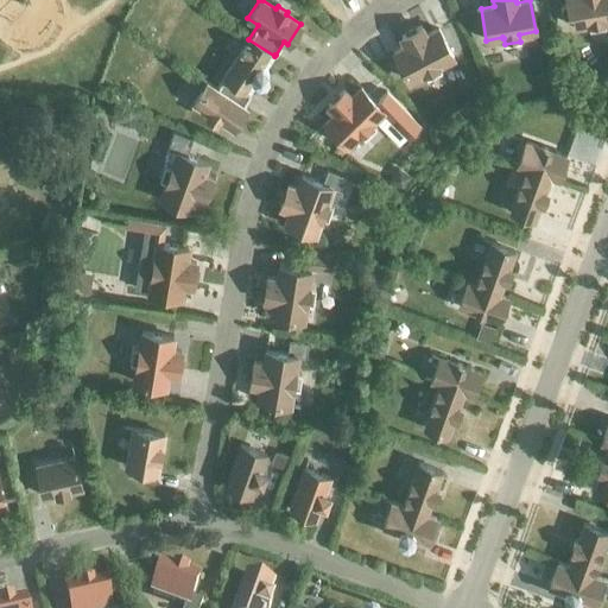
[(607,0),(567,0),(567,2),(563,2),(561,7),(562,16),(565,18),(570,18),(571,26),(588,23),(588,24),(589,30),(606,27),(605,20),(607,19),(607,0)]
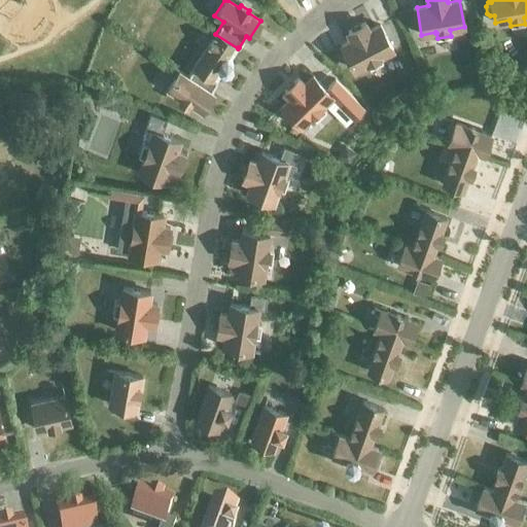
[(366,63),(370,68),(382,62),(380,56),(392,49),(380,25),(369,31),(364,23),(348,32),(352,39),(341,45),(354,70),(366,63)]
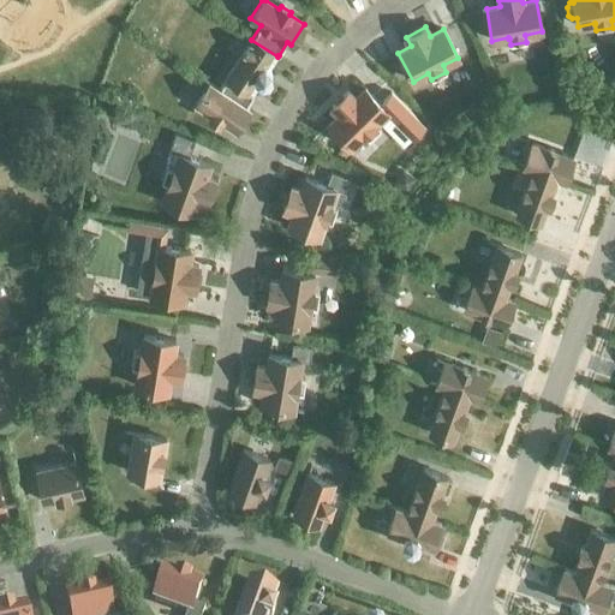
[(269,67),(278,57),(251,40),(228,76),(254,93),(261,81),(268,79),(272,73),(269,67)]
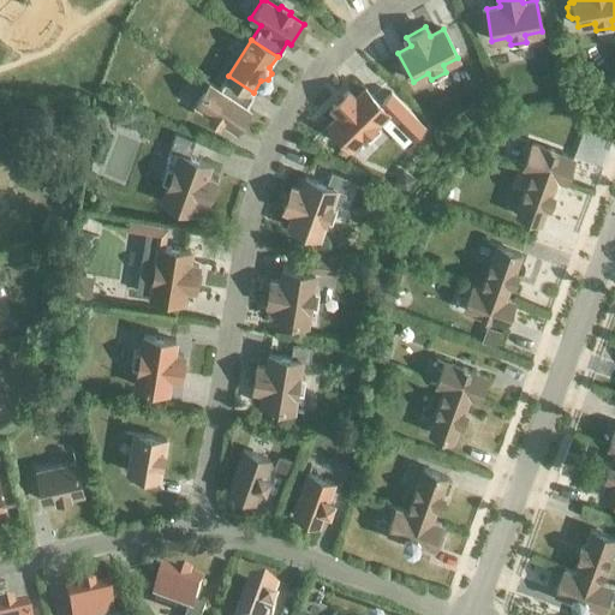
[(254,93),(228,76),(219,89),(209,83),(196,103),(212,113),(209,115),(219,123),(221,120),(236,130),(249,109),(245,107),(254,94),(254,93)]
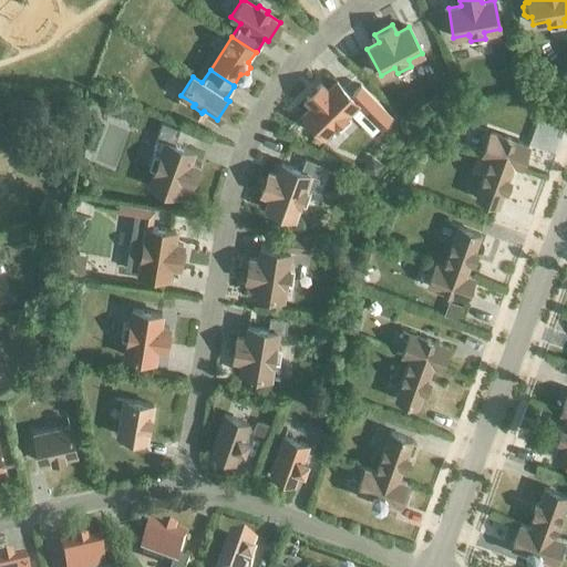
[(312,105),(302,114),(323,135),(334,124),(340,130),(351,119),(347,114),(347,113),(357,103),(380,126),(391,116),(360,85),(350,95),(337,81),(327,91),(320,83),(306,99),(312,105)]
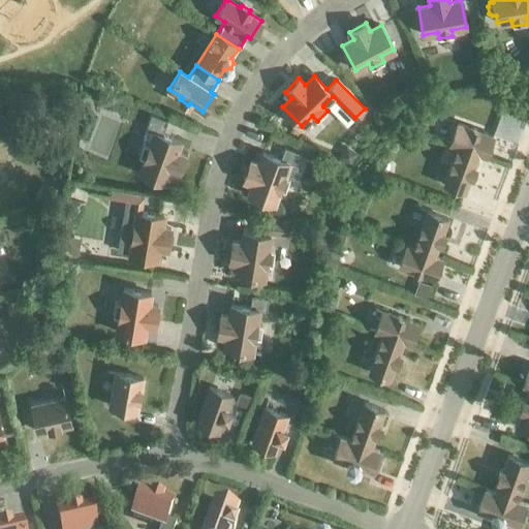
[(509,94),(519,97),(522,88),(512,84),(509,94)]
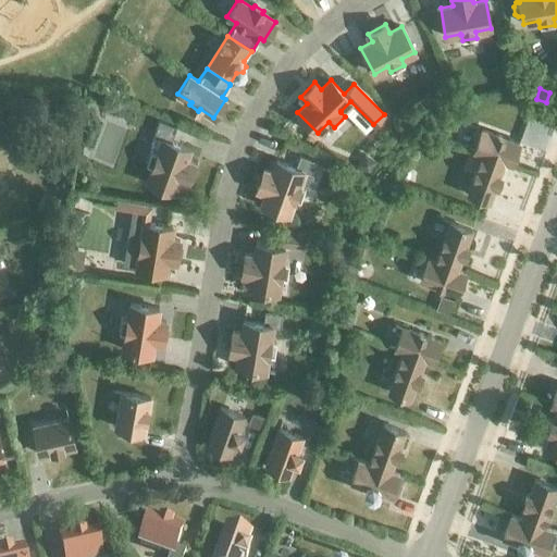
[(189,148),(171,141),(176,127),(160,121),(155,135),(162,138),(157,152),(151,151),(146,165),(151,168),(147,182),(174,192),(178,180),(187,183),(194,163),(185,160),(189,148)]
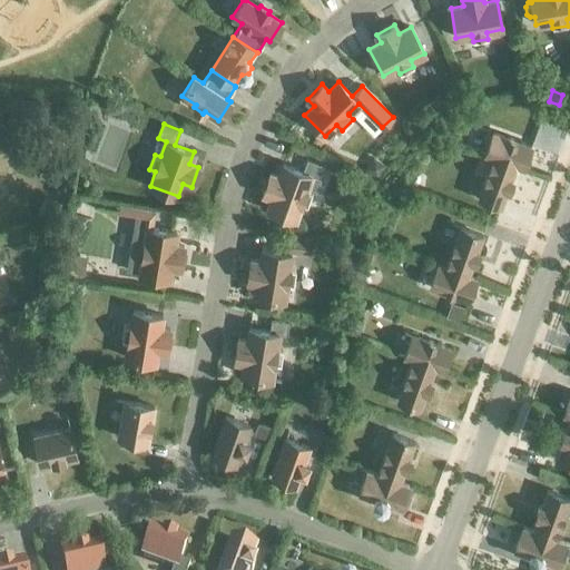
[(514,164),(514,165),(523,168),(531,147),(492,133),(484,154),(493,157),(514,164)]
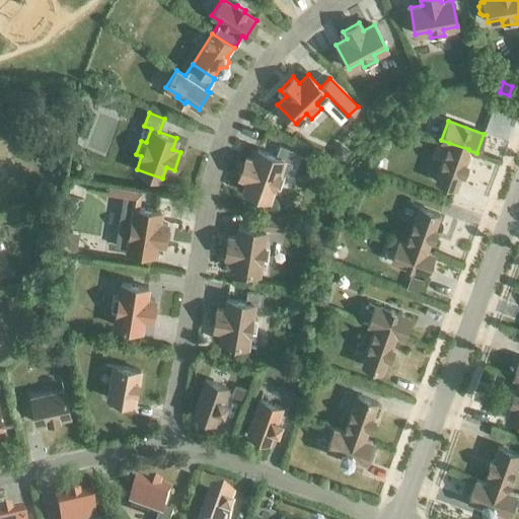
[(340,143),(331,153),(343,161),(350,150),(340,143)]
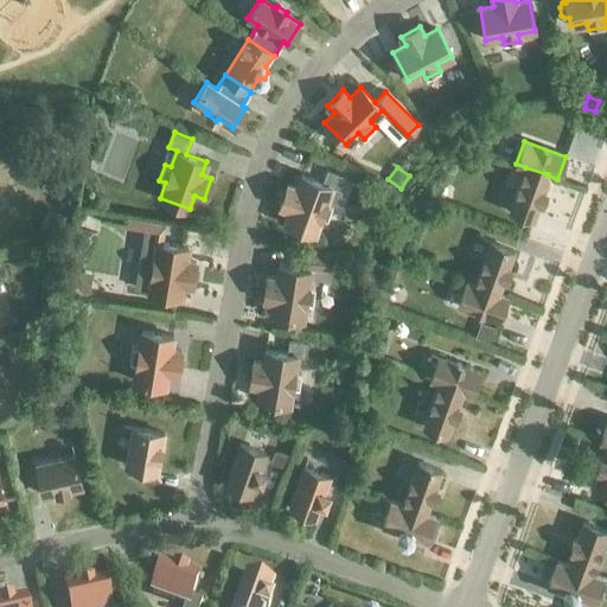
[(543,191),(548,176),(548,174),(525,167),(510,210),(532,218),(538,202),(542,203),(545,192),(543,191)]
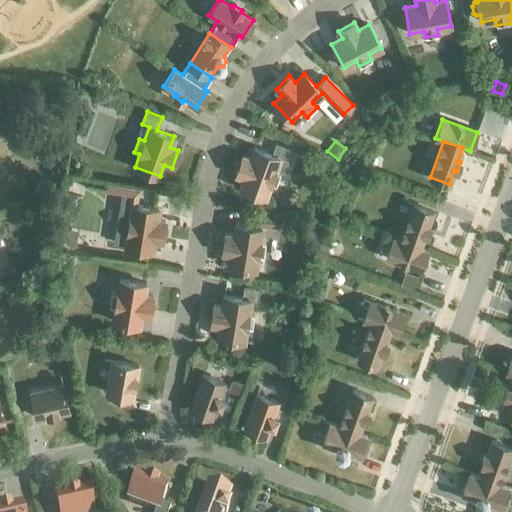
[(275,170),(279,157),(287,160),(290,149),(275,144),(272,154),(254,148),(250,159),(242,156),(235,174),(244,177),(240,188),(265,197),(270,184),(275,185),(280,173),(275,171),(275,170)]
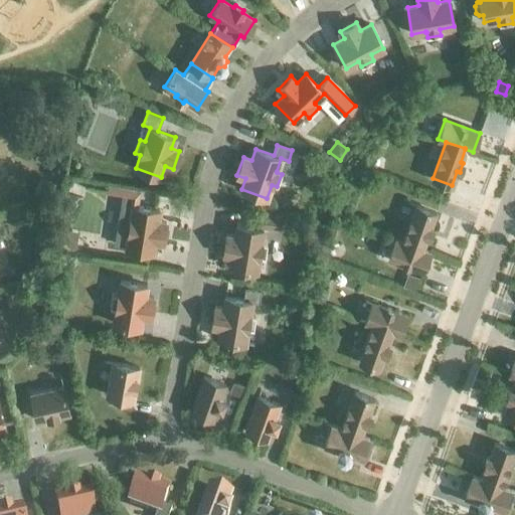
[(137,205),(140,190),(123,187),(113,185),(112,192),(117,192),(122,193),(114,244),(126,246),(126,247),(153,252),(155,240),(163,241),(167,222),(158,221),(159,209),(137,205)]
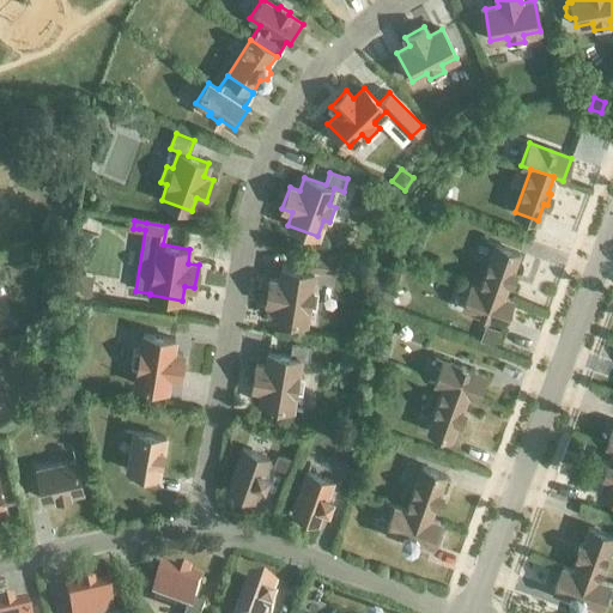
[(502,297),(503,297),(508,281),(511,283),(515,272),(511,271),(519,253),(496,244),(479,289),(502,297)]
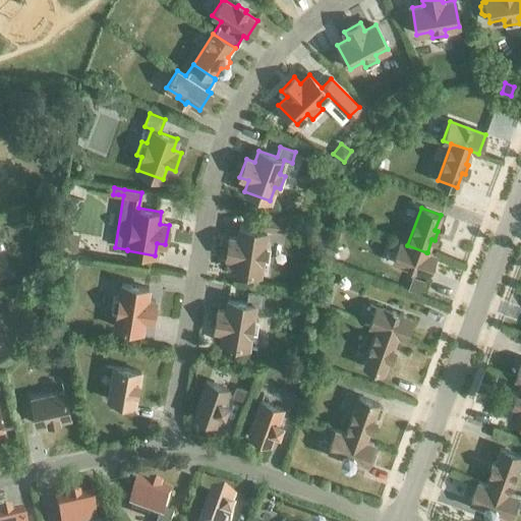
[(234,258),(232,270),(259,275),(262,261),(268,261),(270,247),(264,246),(267,228),(283,231),(285,218),(259,214),(257,227),(258,227),(257,230),(239,227),(237,239),(229,238),(226,256),(234,258)]
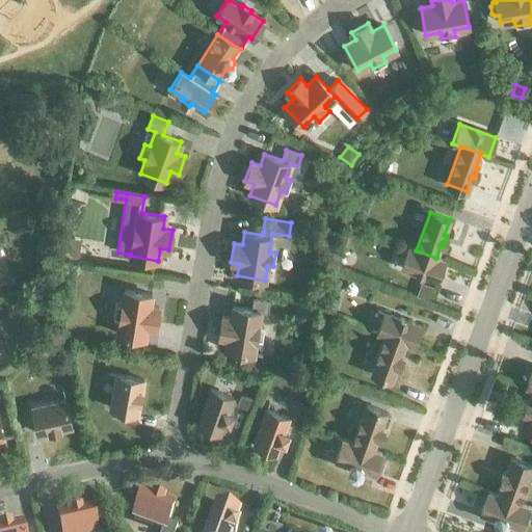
[(416,250),(408,247),(401,267),(436,280),(444,260),(436,258),(435,258),(416,250)]
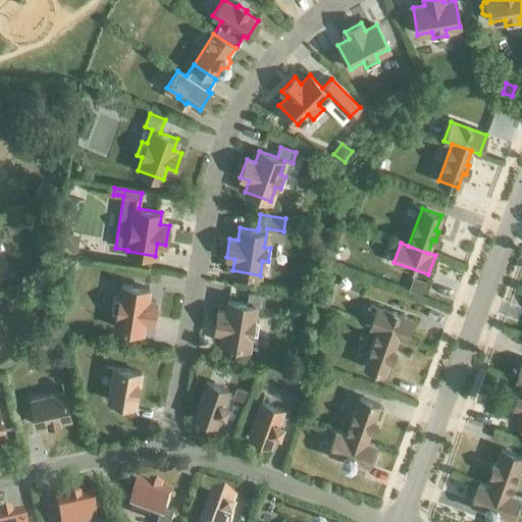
[(413,275),(408,289),(420,294),(425,280),(413,275)]
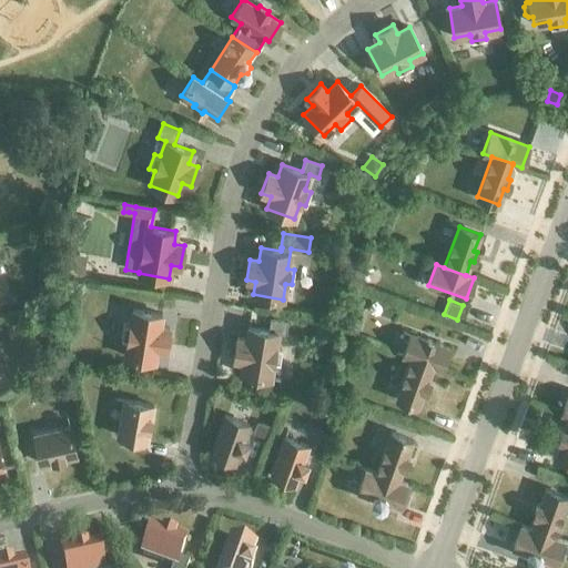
[(124,356),(154,361),(156,348),(165,350),(169,328),(160,327),(162,314),(132,310),(130,325),(129,325),(123,324),(121,340),(128,341),(124,356)]
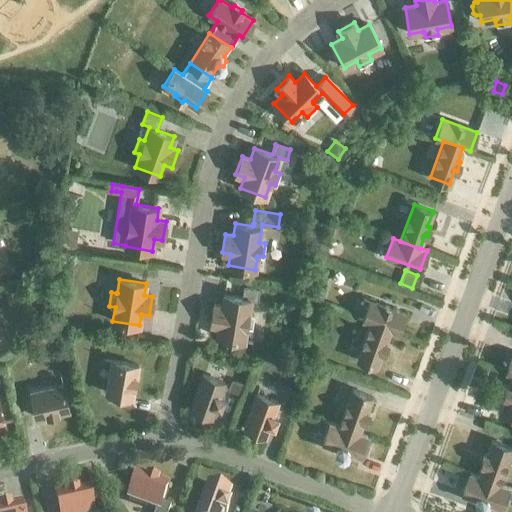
[(248,313),(250,299),(257,300),(259,289),(243,287),(242,298),(224,295),(222,307),(213,305),(210,324),(219,325),(217,337),(224,338),(223,341),(225,345),(233,346),(236,344),(237,340),(243,341),(246,327),(252,328),(254,314),(248,313)]
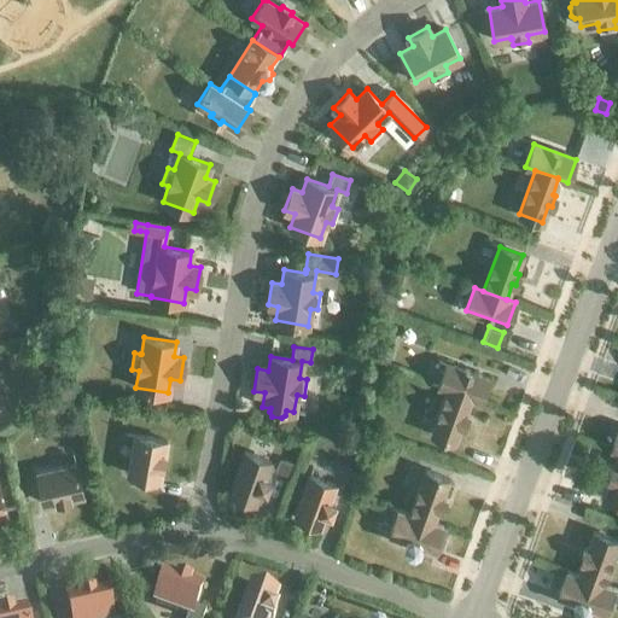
[(380,348),(375,359),(386,362),(390,351),(380,348)]
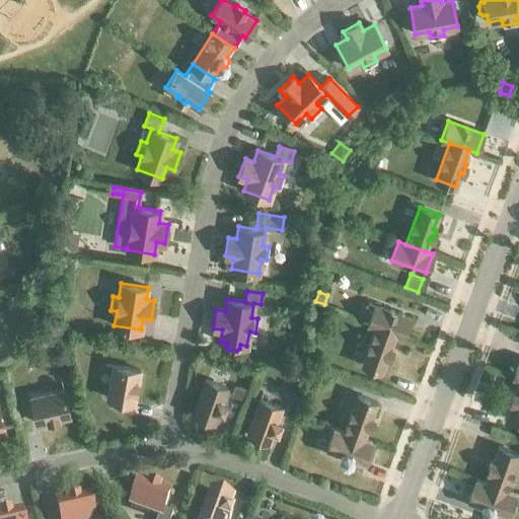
[(395,334),(395,335),(402,337),(410,317),(375,305),(368,324),(375,327),(376,326),(395,334)]
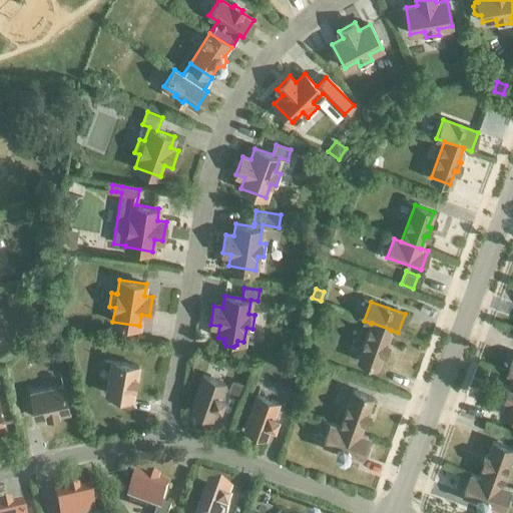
[(311,314),(309,324),(319,326),(321,316),(311,314)]
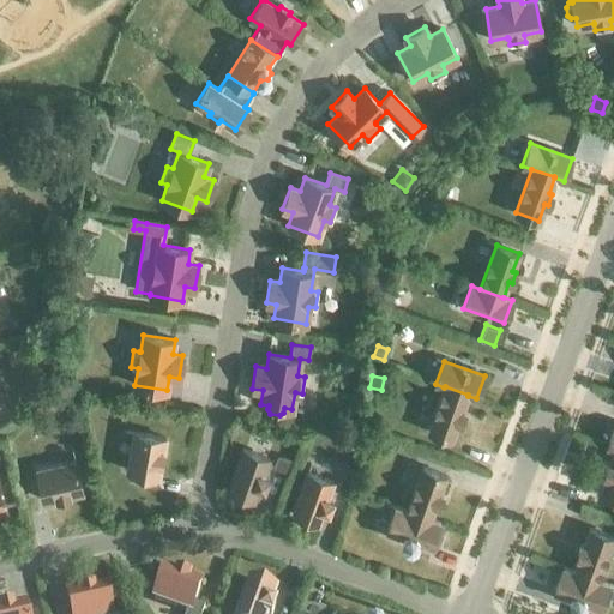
[(462,410),(468,396),(468,395),(445,386),(444,387),(428,431),(451,439),(458,421),(461,422),(464,411),(462,410)]
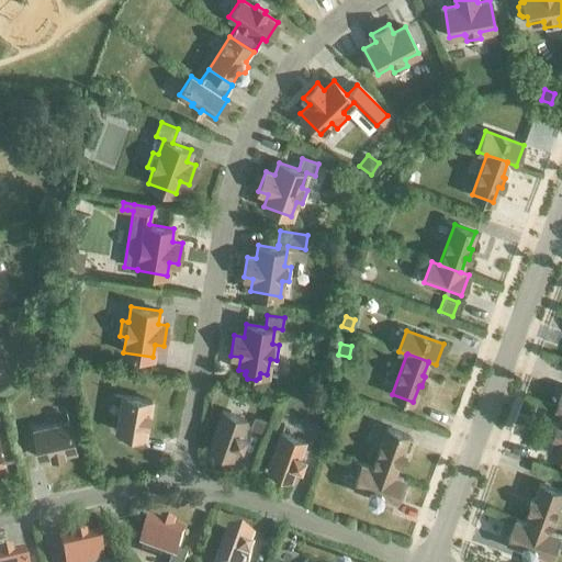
[(318,394),(314,406),(327,411),(332,400),(318,394)]
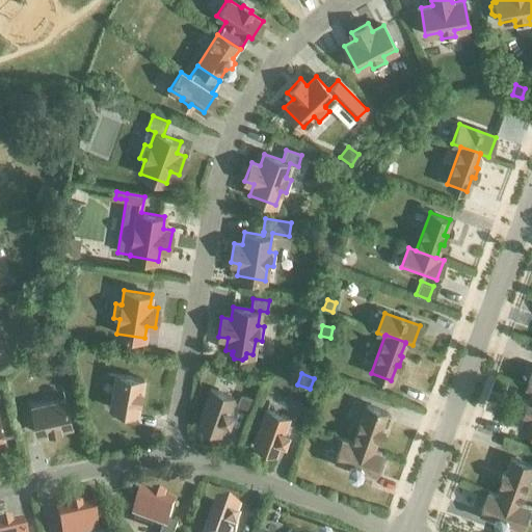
[(110,408),(137,413),(139,401),(141,391),(143,379),(115,374),(110,408)]
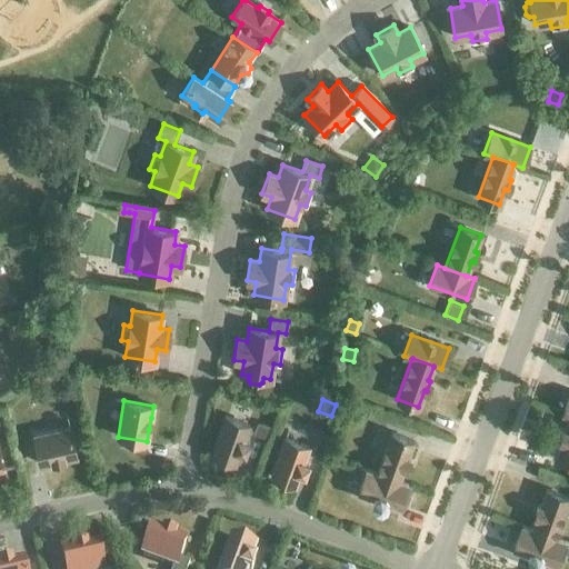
[(211,453),(236,462),(240,449),(245,450),(248,440),(243,439),(249,425),(225,416),(211,453)]
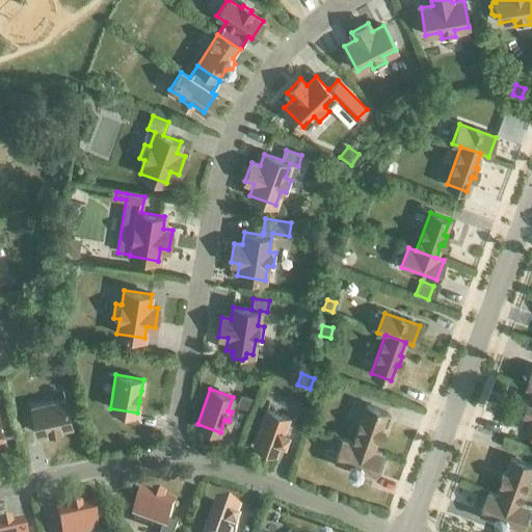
[(531,431),(531,394),(529,403),(527,402),(523,411),(526,413),(521,427),(531,431)]
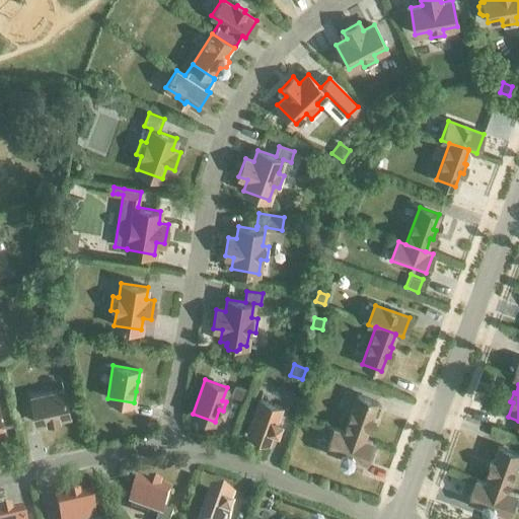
[(235,386),(231,397),(242,400),(245,390),(235,386)]
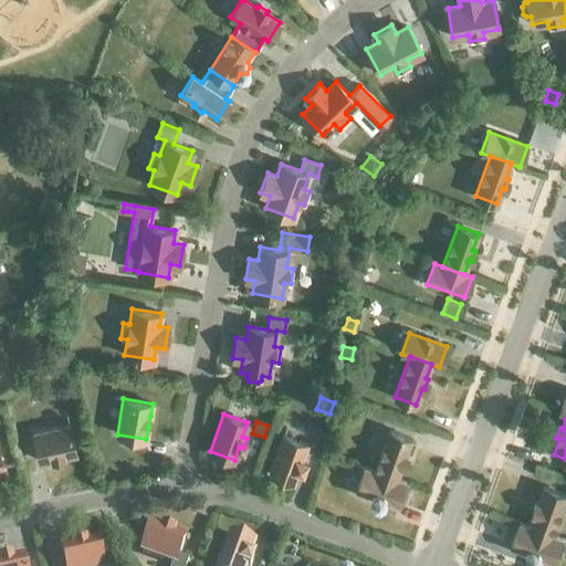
[(75,453),(71,433),(70,425),(33,433),(40,462),(53,459),(63,457),(75,453)]
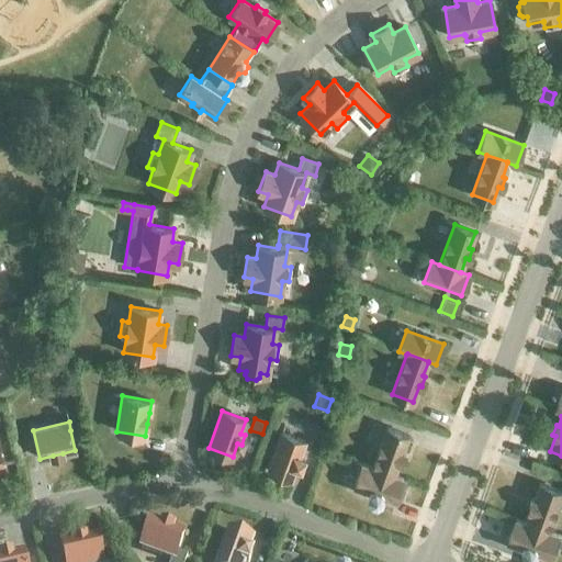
[(393,476),(393,475),(398,461),(401,462),(404,452),(402,451),(407,436),(386,428),(372,468),(372,469),(393,476)]
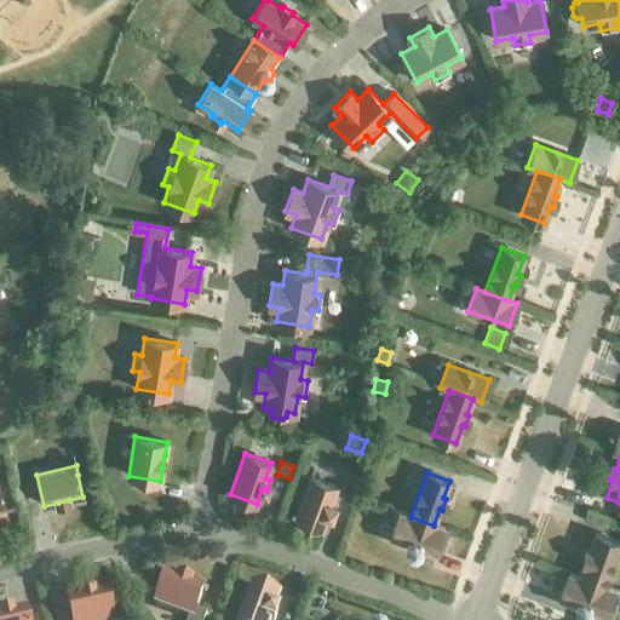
[(296,518),(321,528),(327,512),(331,514),(334,503),(331,501),(336,487),(310,477),(296,518)]
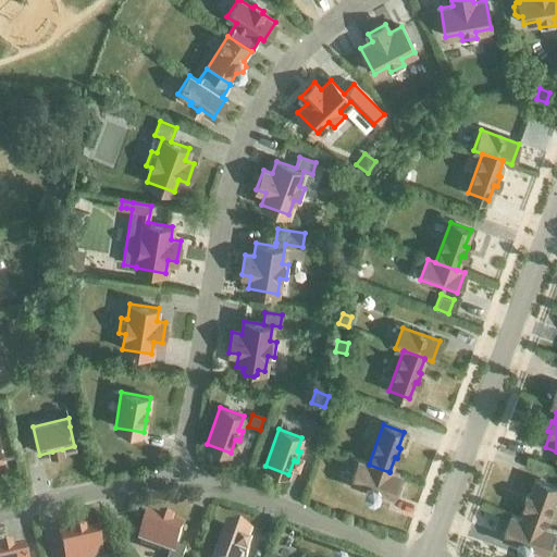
[(369,465),(369,463),(358,460),(350,481),(364,485),(363,489),(367,494),(372,496),(378,493),(379,491),(393,496),(400,475),(390,471),(390,472),(369,465)]
